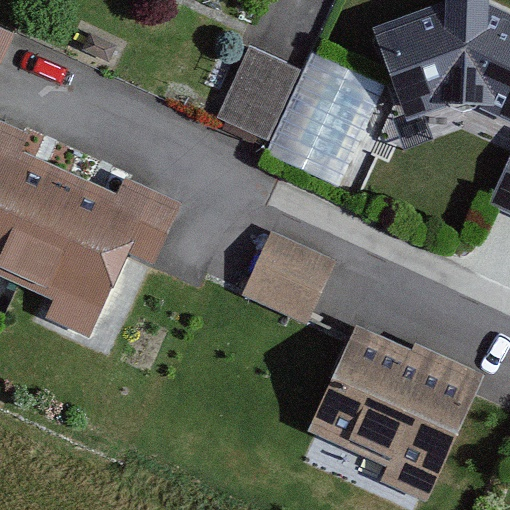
[(509,120),(509,13),(482,0),(443,0),(373,27),(389,72),(407,119),(463,100),(509,120)]
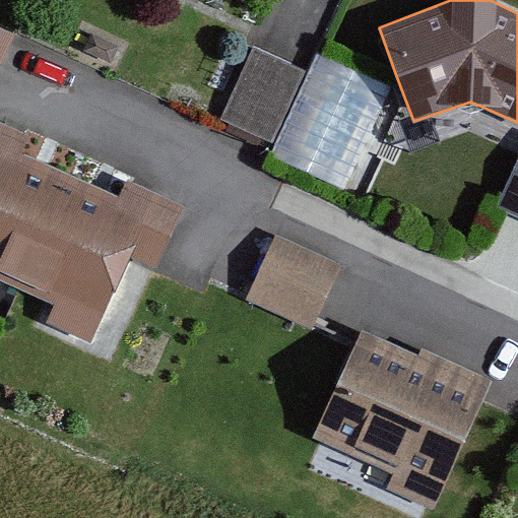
[(0,58),(12,31),(0,24),(0,58)]
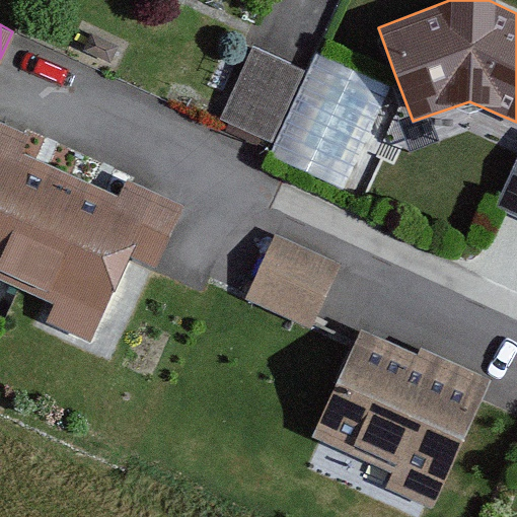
[(271,141),(302,70),(276,58),(247,46),(216,117),(271,141)]
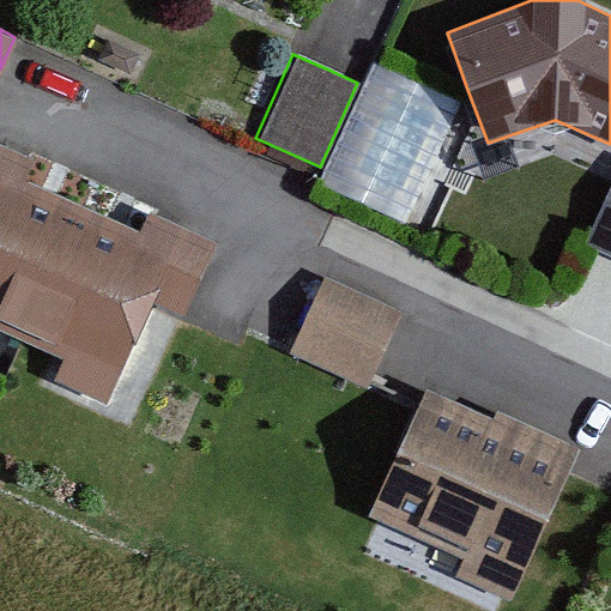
[(0,326),(19,336),(80,205),(25,179),(35,158),(0,141),(0,326)]
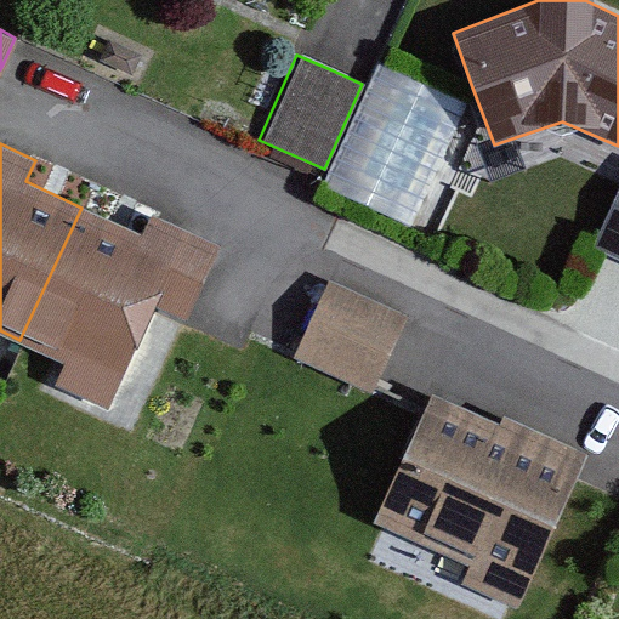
[(618,194),(596,246),(618,256),(618,194)]
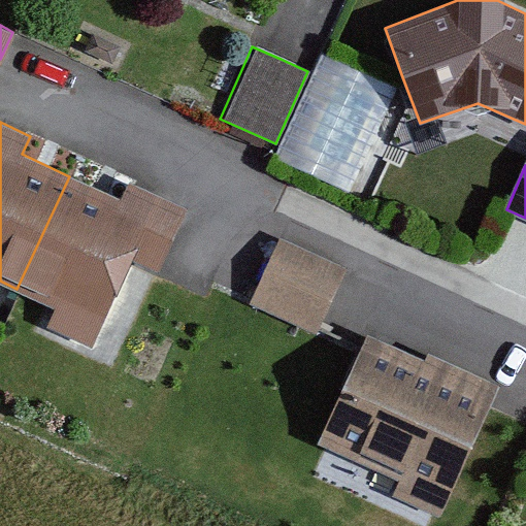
[(69,176),(17,289),(51,304),(42,322),(87,342),(125,260),(155,274),(185,209),(124,181),(116,198),(69,176)]
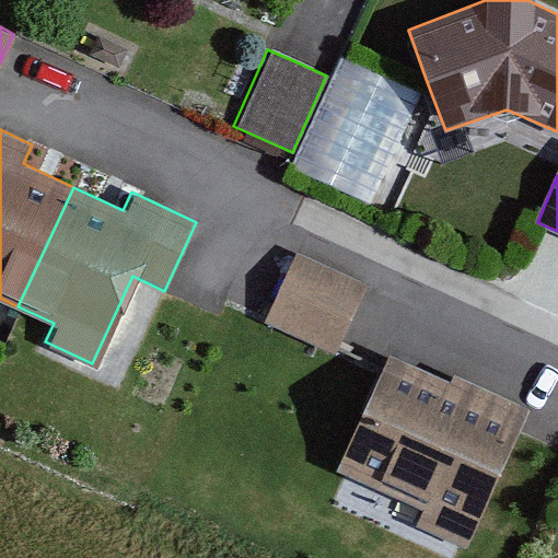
[(265,323),(334,355),(367,283),(333,268),(297,252),(265,323)]
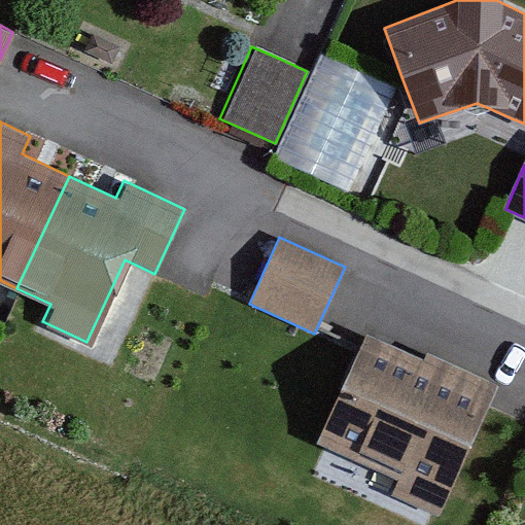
[(390,495),(438,517),(499,385),(426,351),(422,360),(365,335),(317,441),(397,478),(390,495)]
